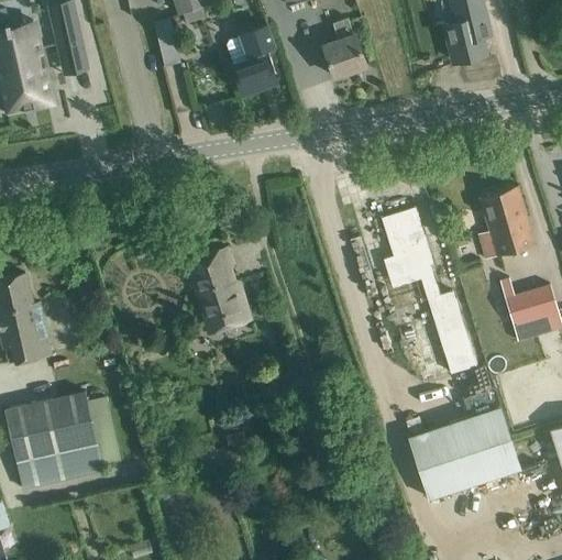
[(204,7),(207,6),(205,0),(169,0),(172,3),(176,2),(179,14),(184,13),(187,25),(208,19),(204,7)]
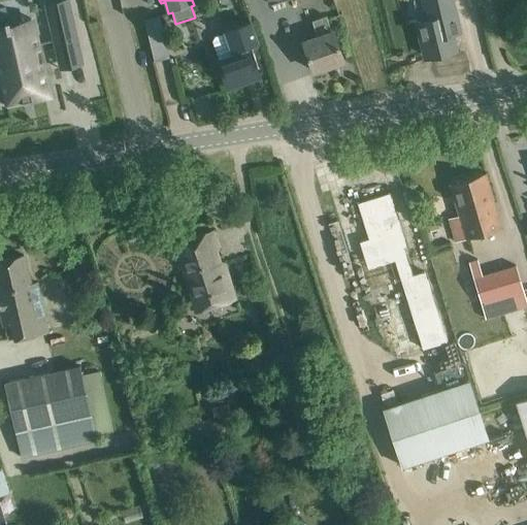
[(427,0),(430,11),(419,14),(427,51),(463,42),(459,28),(465,26),(459,0),(427,0)]
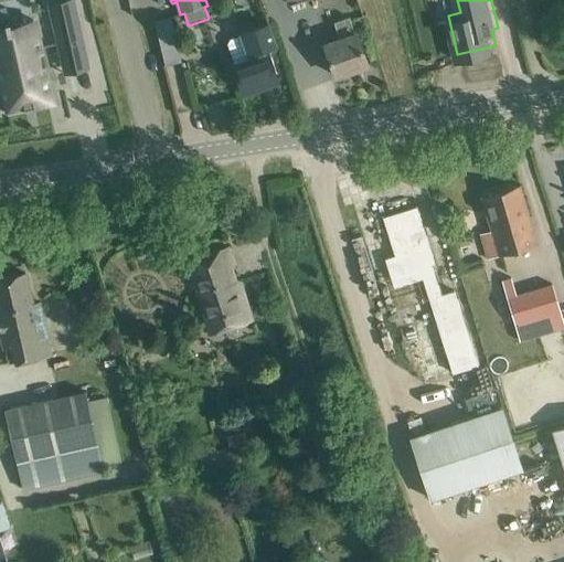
[(77,13),(52,19),(64,70),(87,65),(88,64),(82,35),(77,13)]
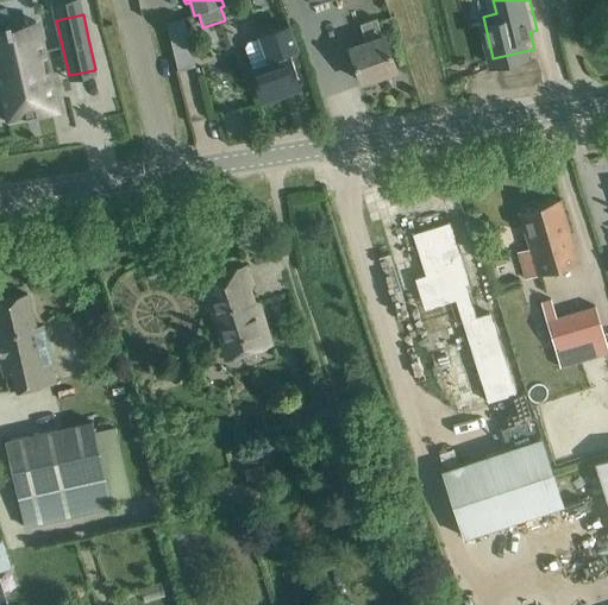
[(397,71),(389,49),(378,18),(359,25),(368,48),(351,54),(362,84),(397,71)]
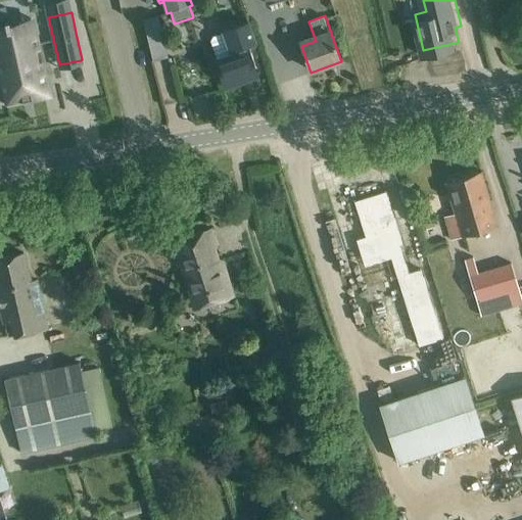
[(151,18),(143,20),(150,47),(165,43),(158,16),(151,18)]
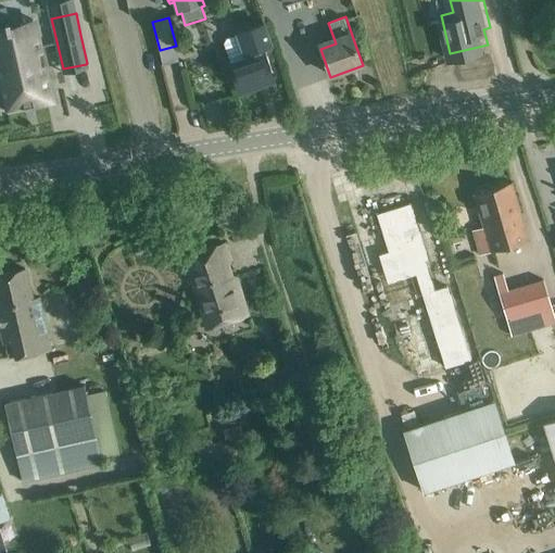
[(7,27),(0,28),(0,83),(4,101),(7,112),(25,108),(25,111),(26,111),(26,108),(33,107),(34,109),(35,109),(34,107),(48,103),(52,102),(45,67),(40,68),(37,55),(41,54),(34,22),(11,27),(10,22),(5,23),(7,27)]
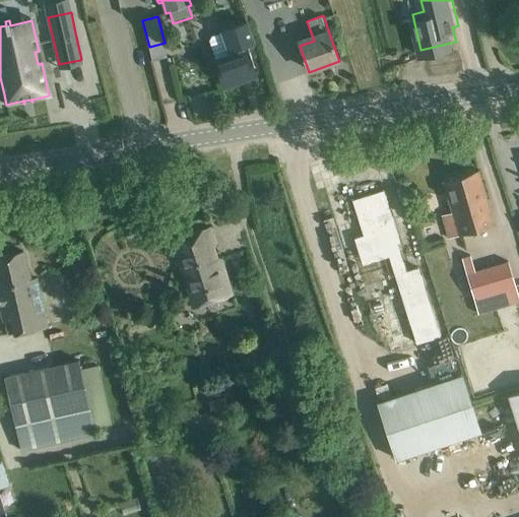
[(241,76),(255,72),(249,56),(246,47),(254,44),(247,24),(211,37),(208,43),(215,61),(224,86),(242,80),(241,76)]
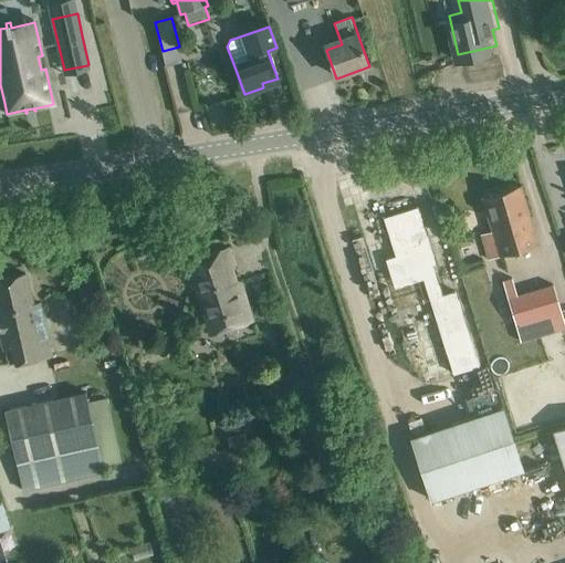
[(490,261),(518,253),(539,247),(522,188),(483,199),(493,233),(482,237),(490,261)]
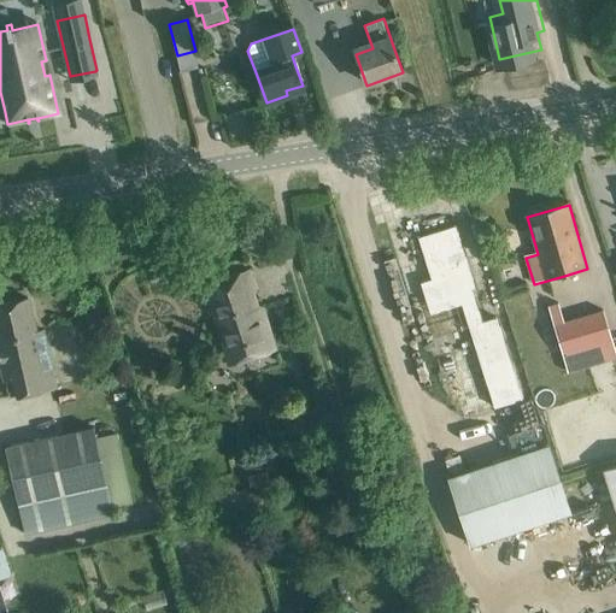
[(476,301),(456,237),(416,249),(436,314),(457,307),(488,408),(520,399),(498,328),(482,332),(473,302),(476,301)]
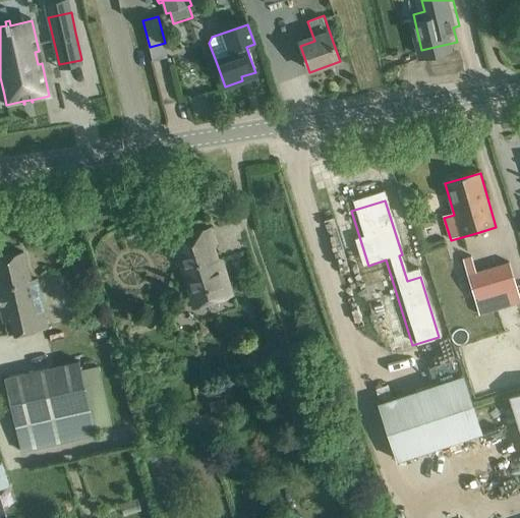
[(234,297),(229,281),(223,262),(218,260),(215,249),(217,247),(211,229),(173,241),(179,261),(194,309),(234,297)]
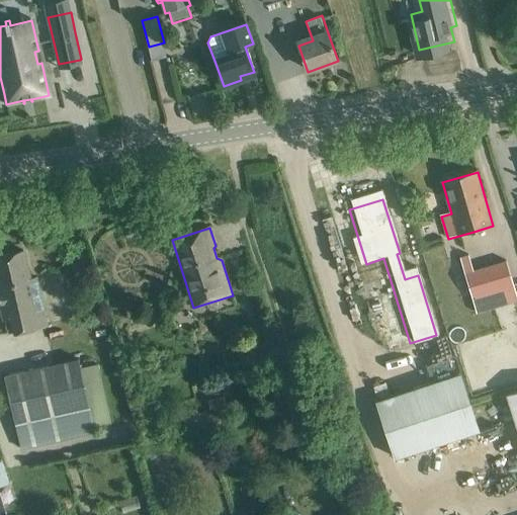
[(48,327),(41,298),(37,279),(30,280),(24,252),(0,257),(0,298),(8,336),(48,327)]
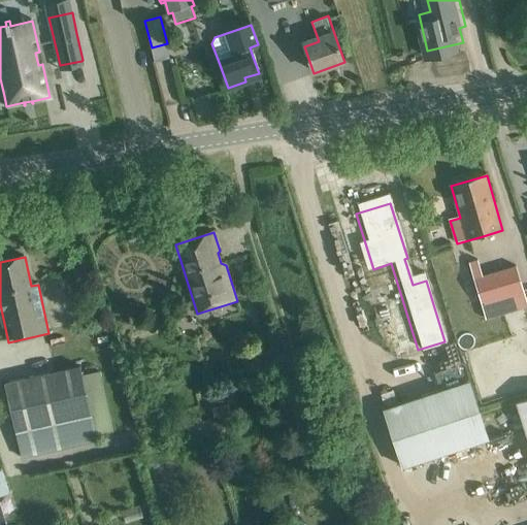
[(525,296),(524,292),(516,267),(474,280),(483,308),(494,305),(496,312),(521,304),(519,298),(525,296)]
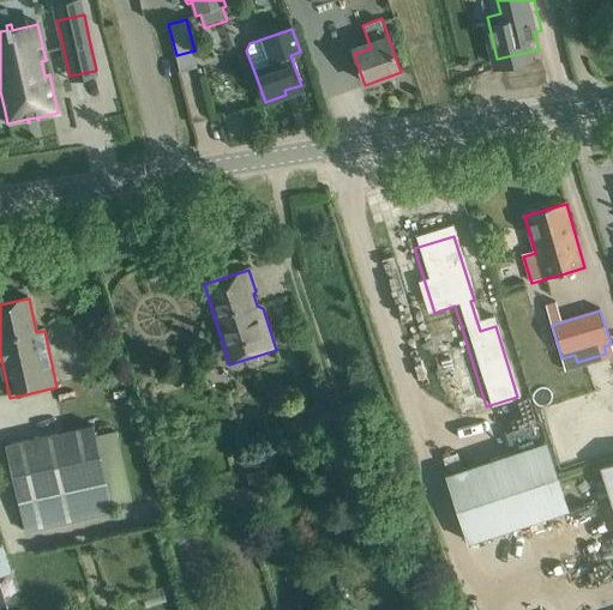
[(612,387),(542,410),(562,469),(612,451),(612,387)]
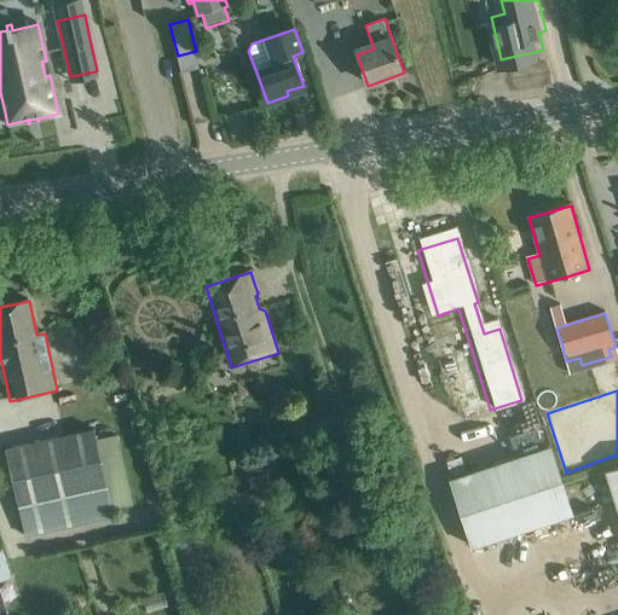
[(542,442),(538,429),(510,439),(514,452),(542,442)]
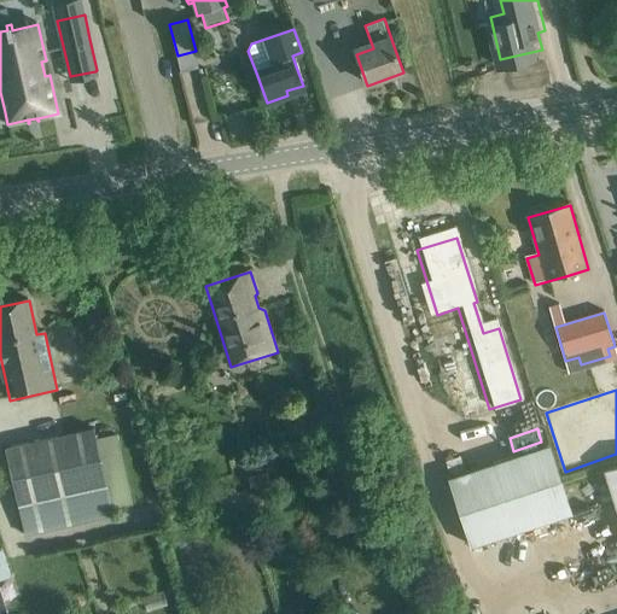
[(24,537),(115,516),(95,431),(5,450),(24,537)]
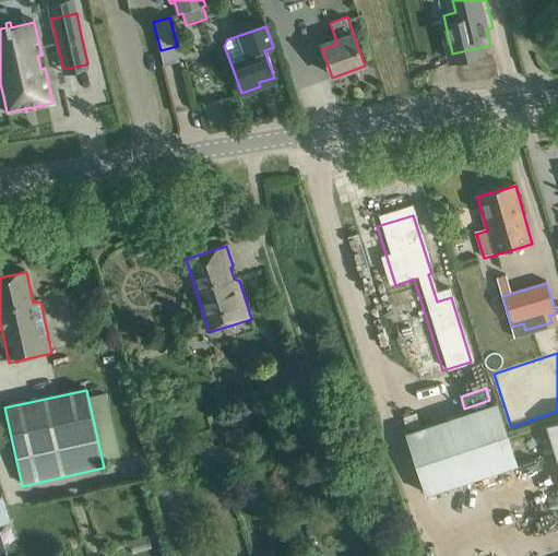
[(427,496),(517,466),(496,404),(407,434),(427,496)]
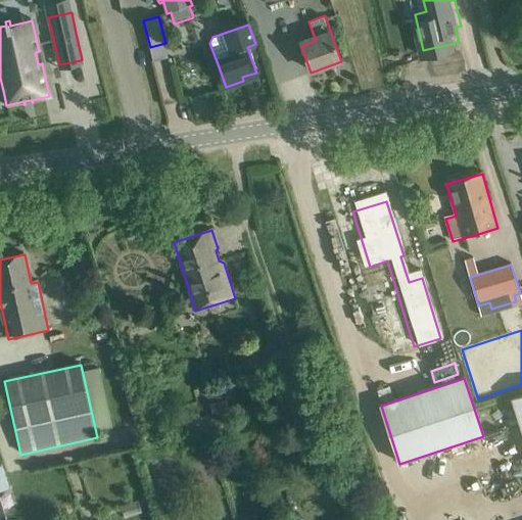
[(521,394),(512,398),(521,430),(521,394)]
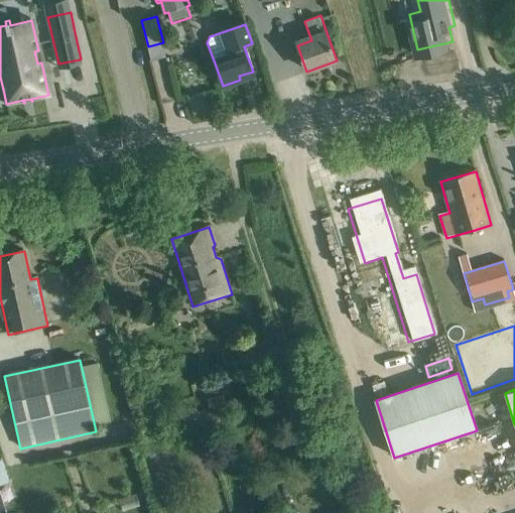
[(2,462),(0,462),(0,486),(9,484),(2,462)]
